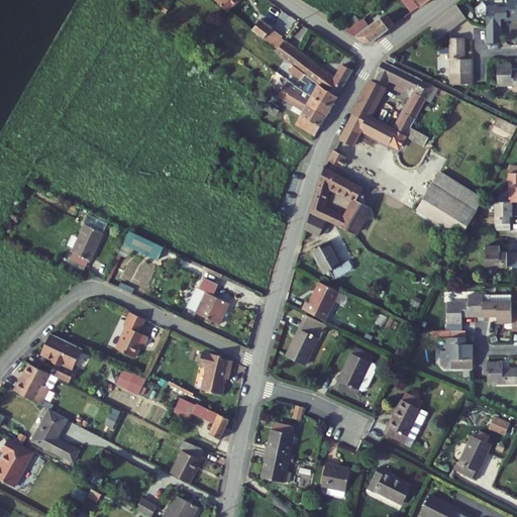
[(237,0),(218,0),(217,2),(226,12),(237,0)]
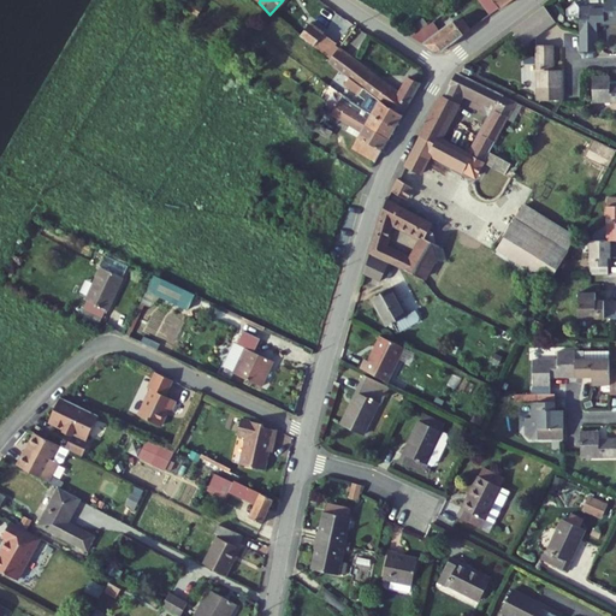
[(479,18),(483,23),(501,9),(495,0),(487,5),(491,10),(479,18)]
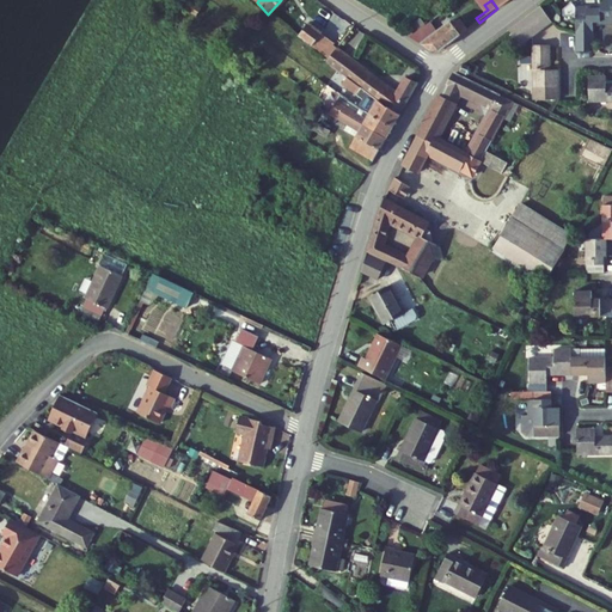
[(594,25),(611,24),(611,0),(601,0),(601,8),(576,10),(574,4),(564,10),(564,17),(576,17),(576,31),(577,50),(594,50),(594,25)]
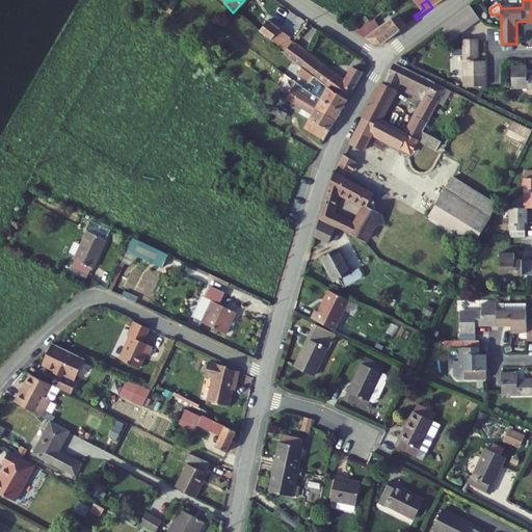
[(481,21),(470,8),(469,9),(443,29),(453,43),(481,21)]
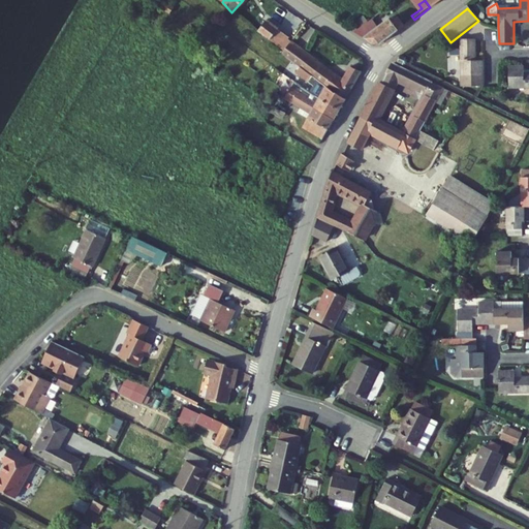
[(403,27),(397,18),(392,22),(387,18),(366,33),(361,28),(354,33),(372,45),(378,44),(403,27)]
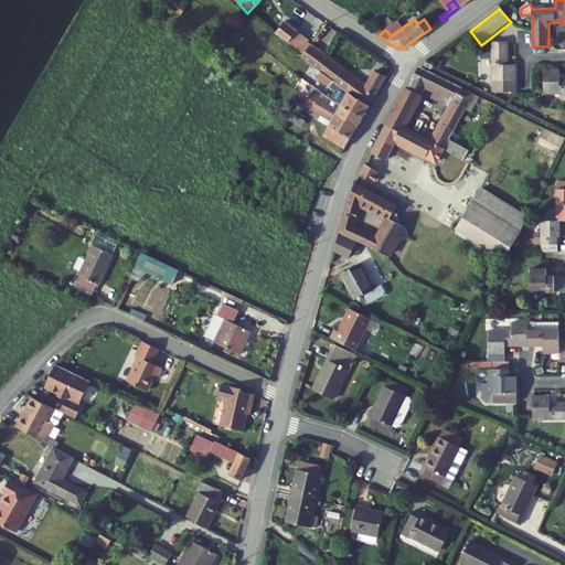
[(275,34),(298,52),(307,39),(284,22),(275,34)]
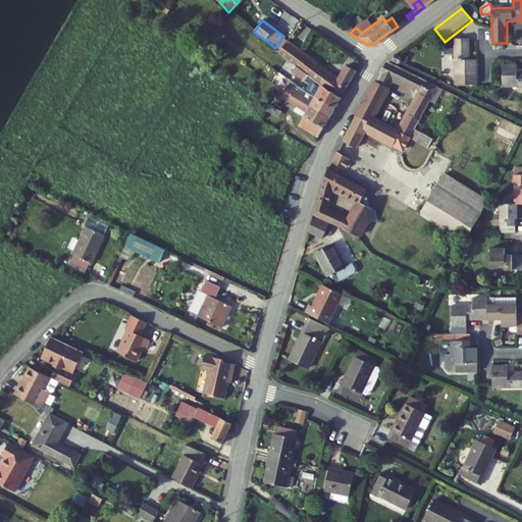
[(470,41),(455,41),(455,59),(455,85),(477,86),(477,61),(470,62),(470,41)]
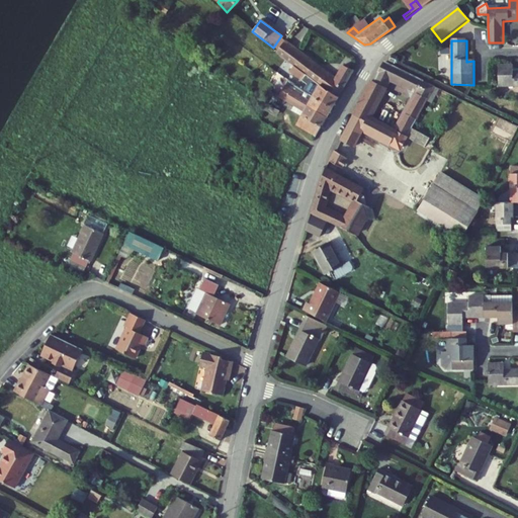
[(274,53),(306,74),(338,97),(354,70),(343,64),(334,79),(296,55),(297,54),(281,42),(274,53)]
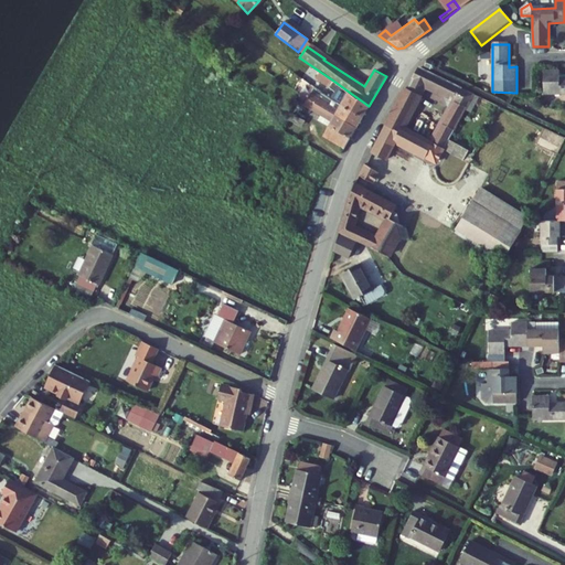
[(384,125),(400,134),(395,142),(424,158),(436,164),(472,95),(418,70),(407,89),(404,88),(384,125)]
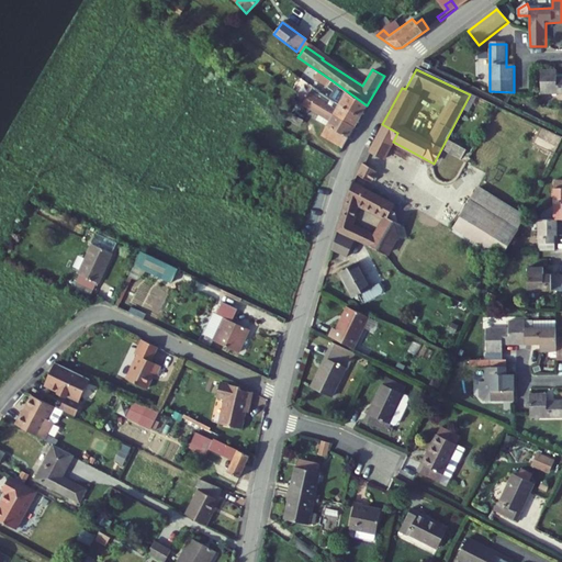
[(561,78),(557,79),(557,71),(541,71),(541,96),(561,96),(561,78)]
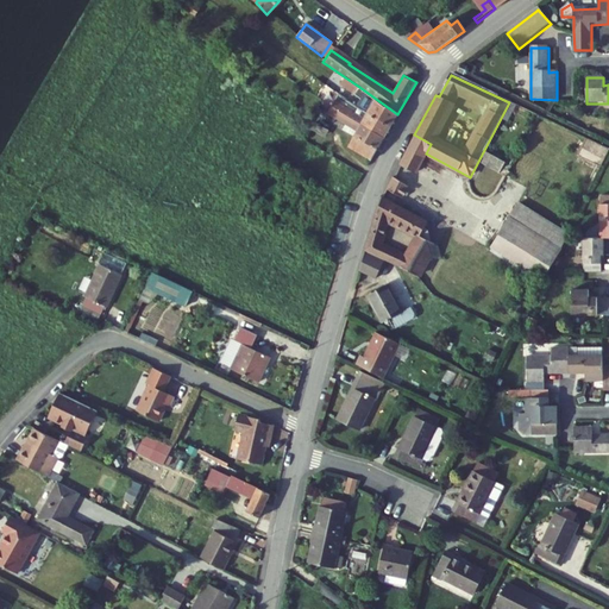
[(355,95),(370,105),(366,112),(390,126),(397,114),(359,87),(355,95)]
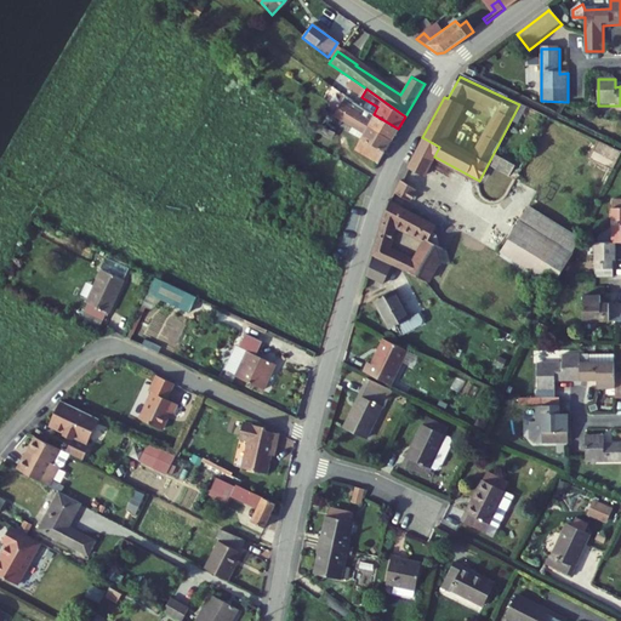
[(339,110),(349,117),(391,141),(398,129),(374,114),(346,96),(337,109),(339,110)]
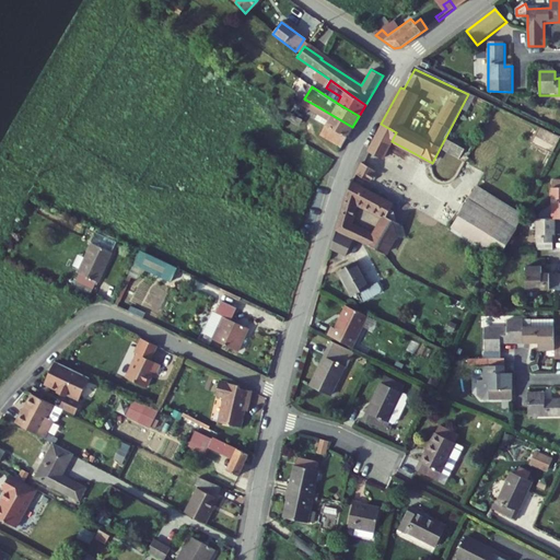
[(312,111),(315,105),(305,100),(302,105),(312,111)]
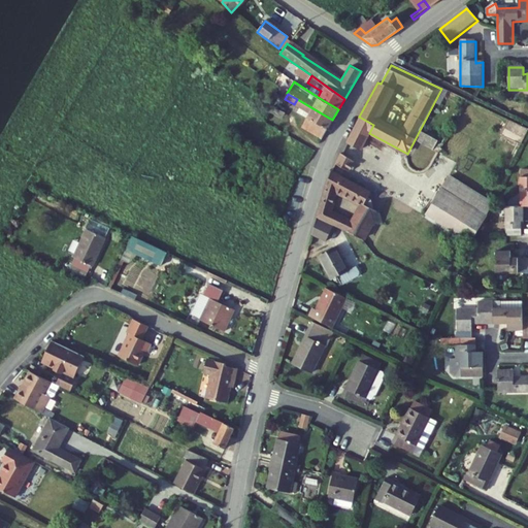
[(307,112),(304,118),(305,119),(325,130),(332,120),(297,99),(294,104),(307,112)]
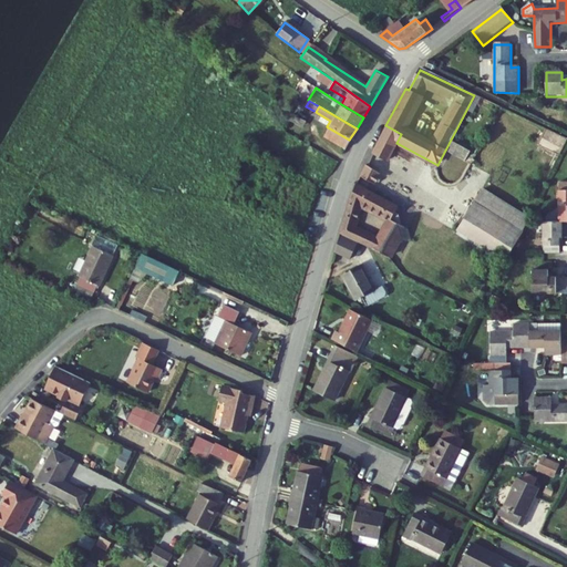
[(286,122),(300,130),(305,122),(290,114),(286,122)]
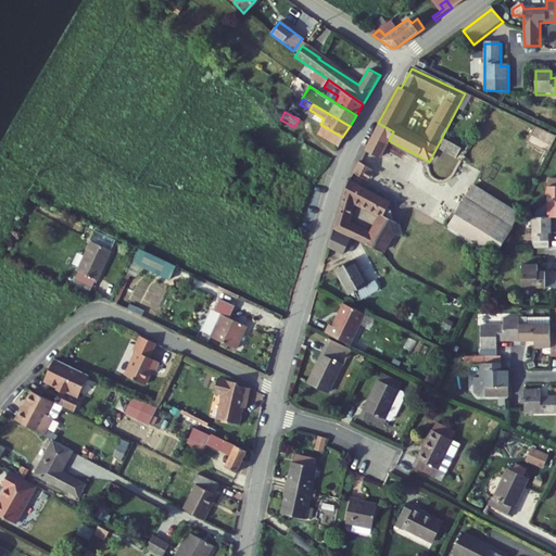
[(378,123),(363,152),(377,161),(389,140),(393,131),(378,123)]
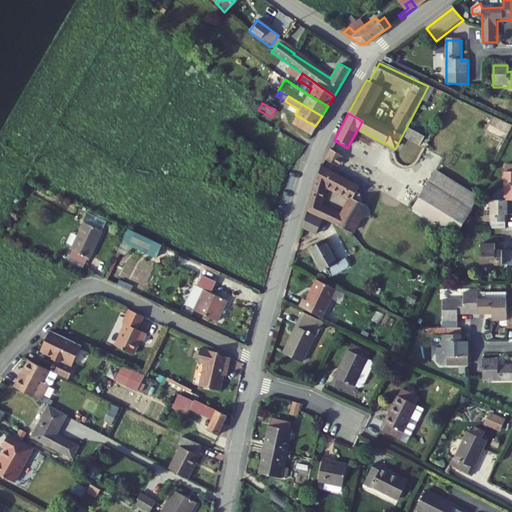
[(310,136),(315,126),(296,115),(290,124),(310,136)]
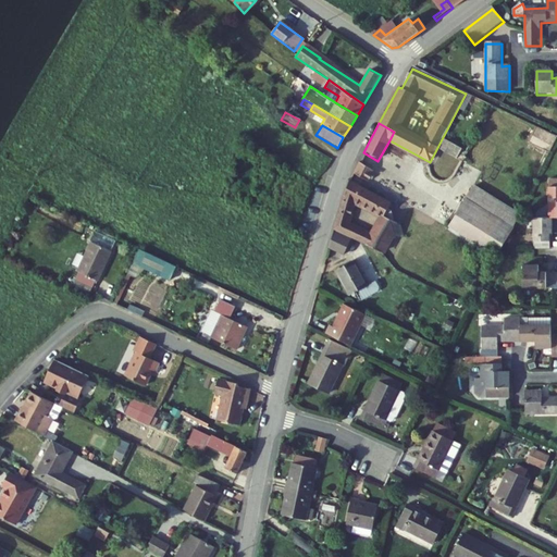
[(556,136),(536,126),(529,141),(549,151),(556,136)]
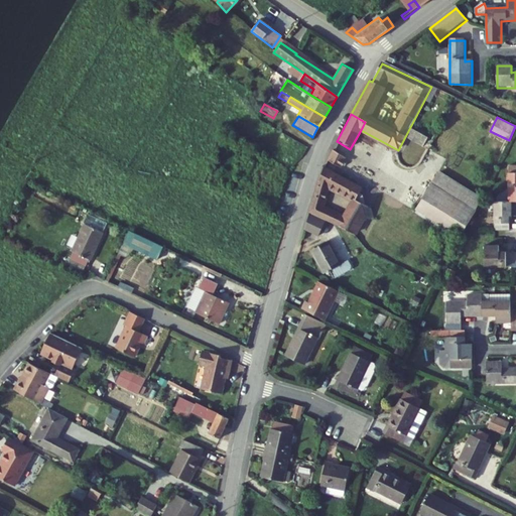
[(412,158),(398,150),(387,144),(372,171),(387,179),(397,159),(408,165),(412,158)]
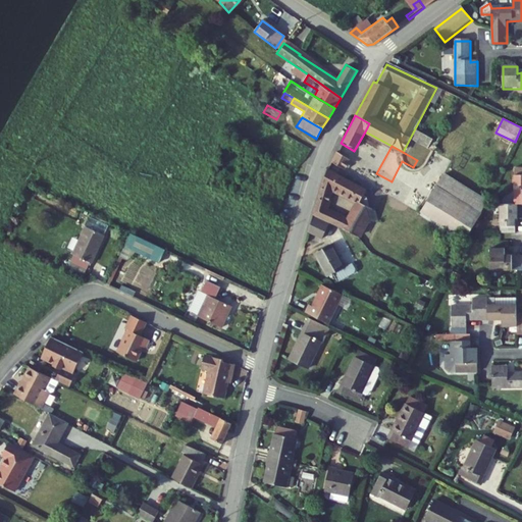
[(344,169),(349,159),(335,151),(329,162),(344,169)]
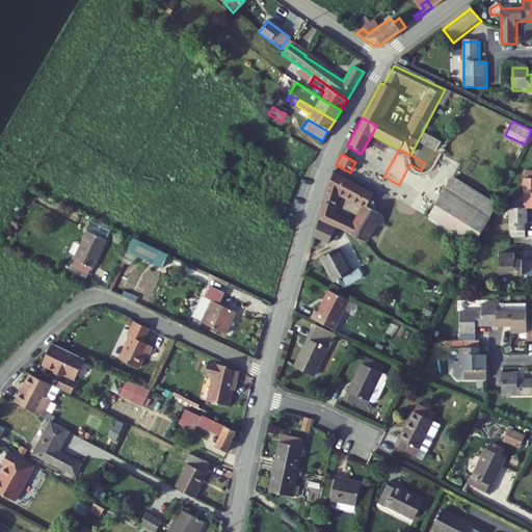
[(240,173),(246,162),(242,160),(236,170),(240,173)]
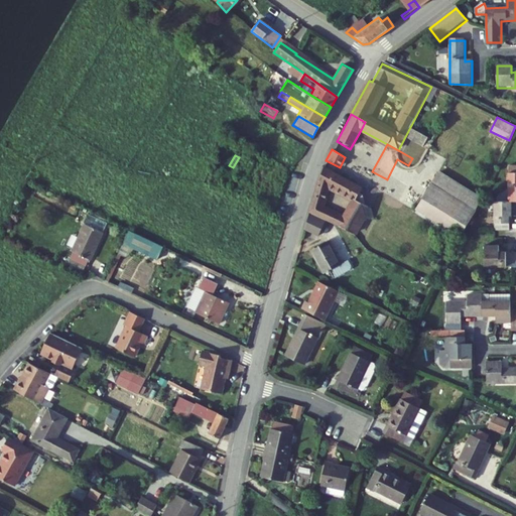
[(372,171),(345,157),(340,167),(380,191),(387,179),(372,171)]
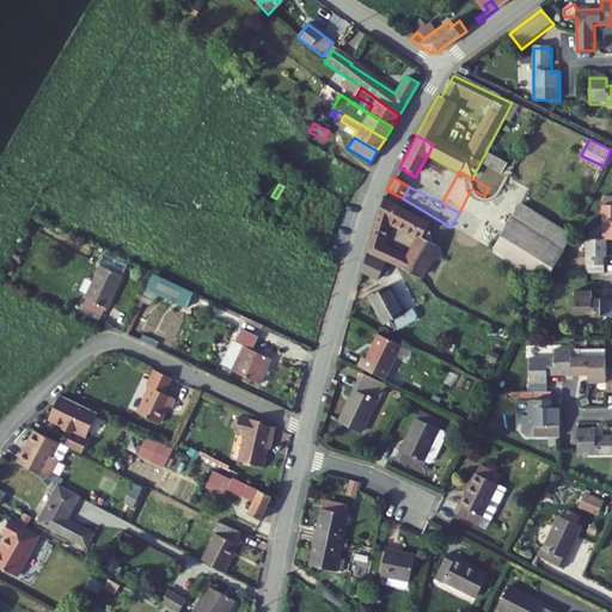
[(424,232),(428,226),(428,224),(384,200),(380,209),(424,232)]
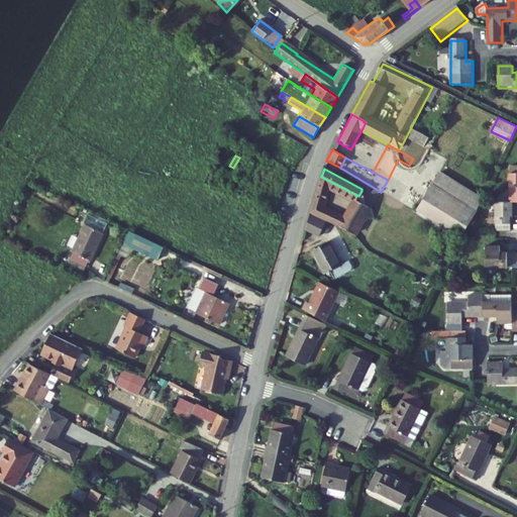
[(474,207),(430,183),(415,210),(458,234),(474,207)]
